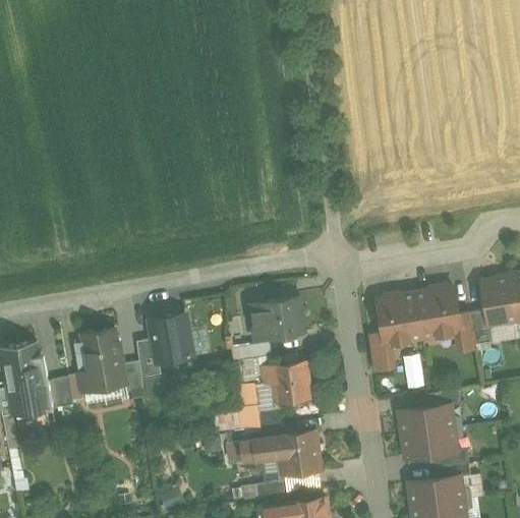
[(519,276),(511,278),(518,320),(519,319),(519,276)]
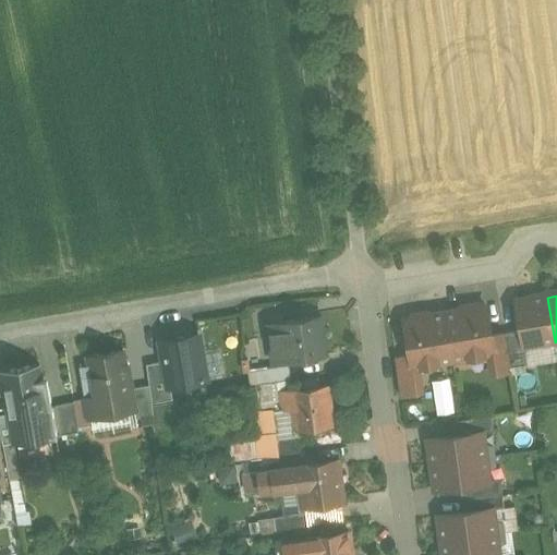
[(547,298),(515,303),(520,333),(522,348),(523,348),(555,342),(547,298)]
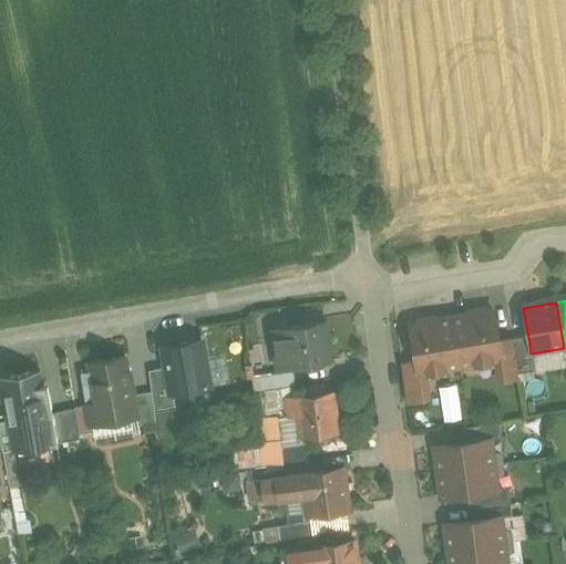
[(493,313),(451,320),(460,368),(500,361),(501,361),(497,344),(493,313)]
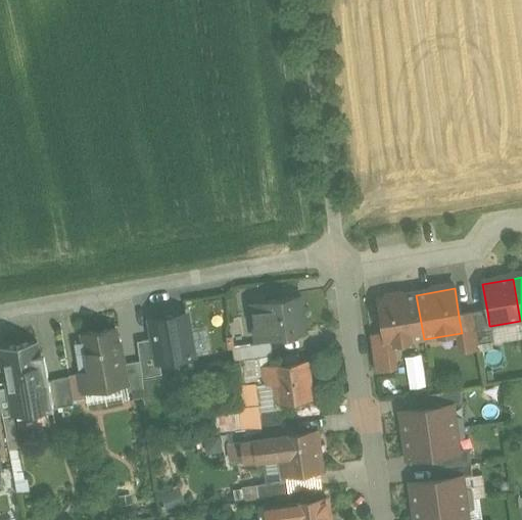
[(416,295),(378,301),(384,335),(385,345),(387,345),(424,339),(416,295)]
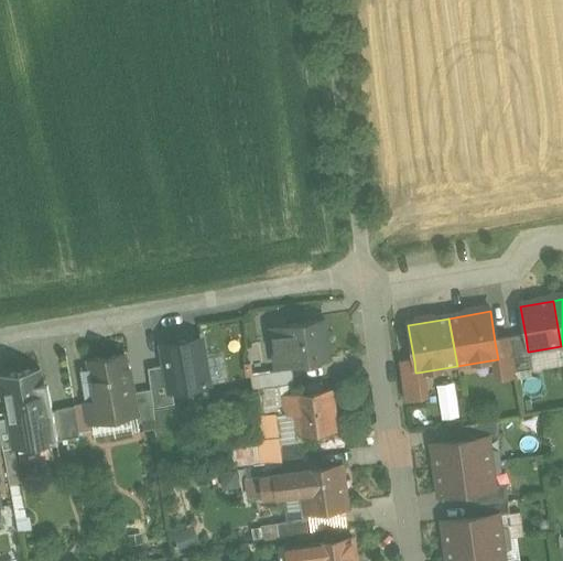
[(323,323),(271,330),(277,369),(328,362),(325,342),(327,342),(324,323),(323,324),(323,323)]
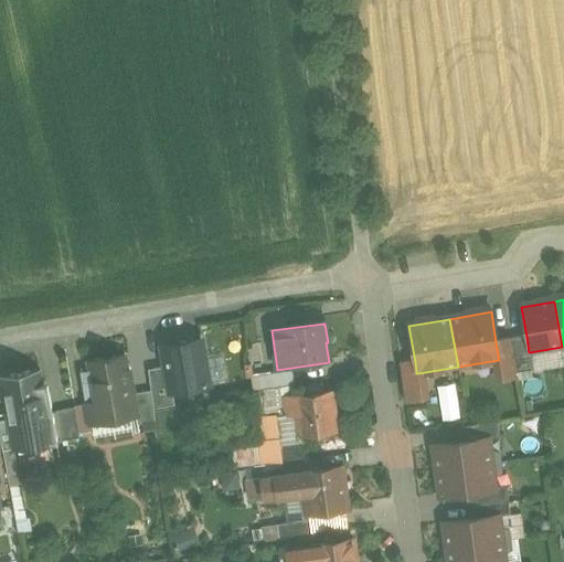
[(527,337),(509,340),(515,374),(533,371),(530,352),(529,352),(527,337)]
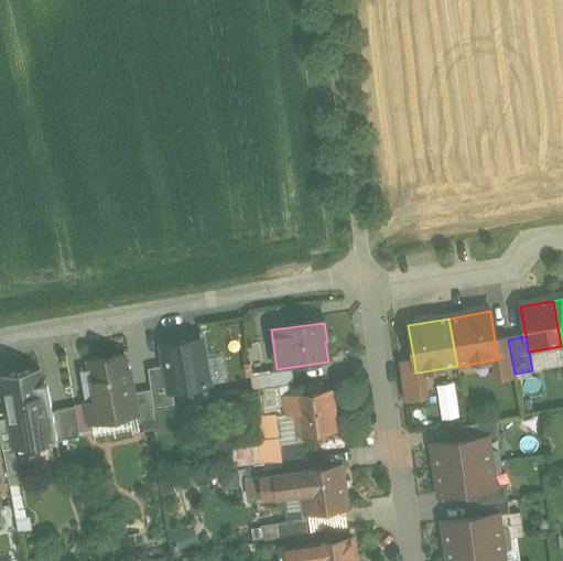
[(508,340),(495,342),(498,359),(497,359),(500,381),(516,378),(515,374),(508,340)]
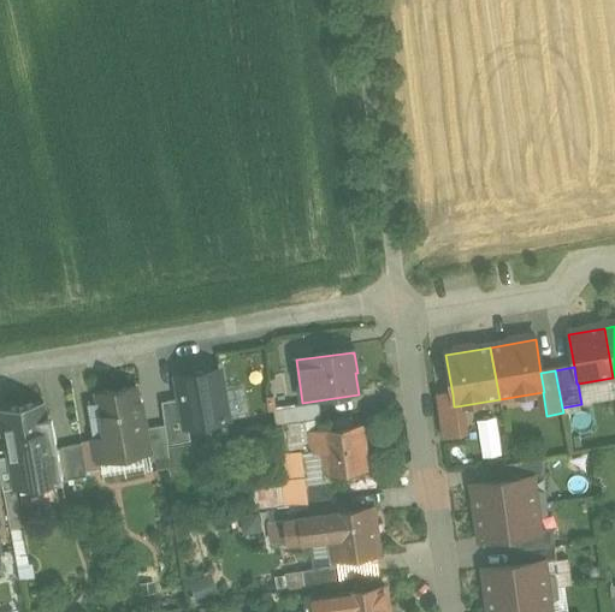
[(218,373),(177,379),(182,404),(185,429),(226,422),(218,373)]
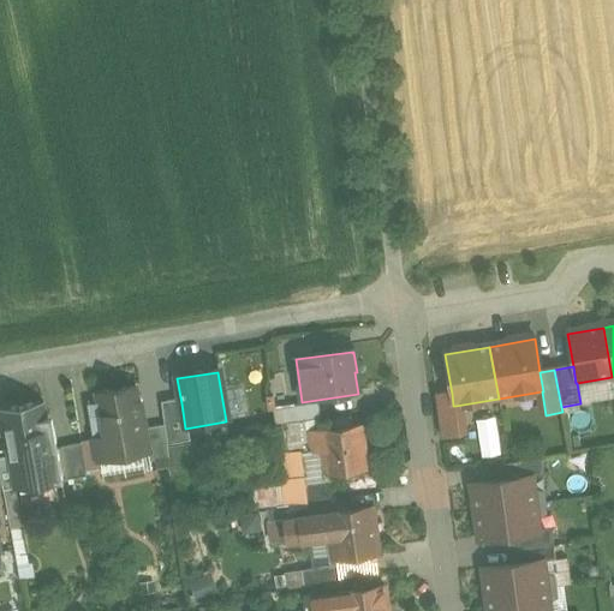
[(135,389),(95,395),(103,438),(94,439),(95,442),(99,463),(100,463),(148,455),(149,455),(144,431),(142,431),(135,389)]
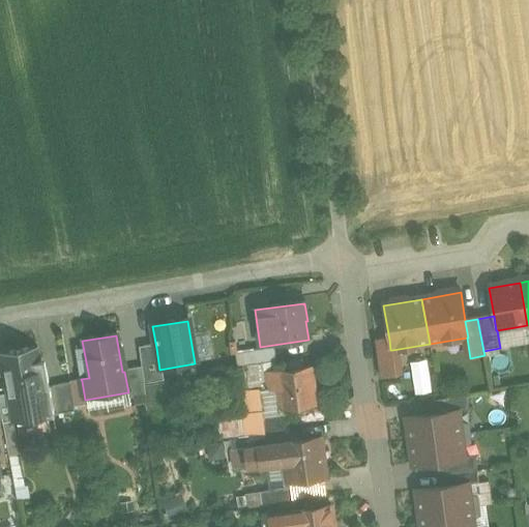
[(389,340),(375,342),(380,379),(397,376),(392,350),(390,350),(389,340)]
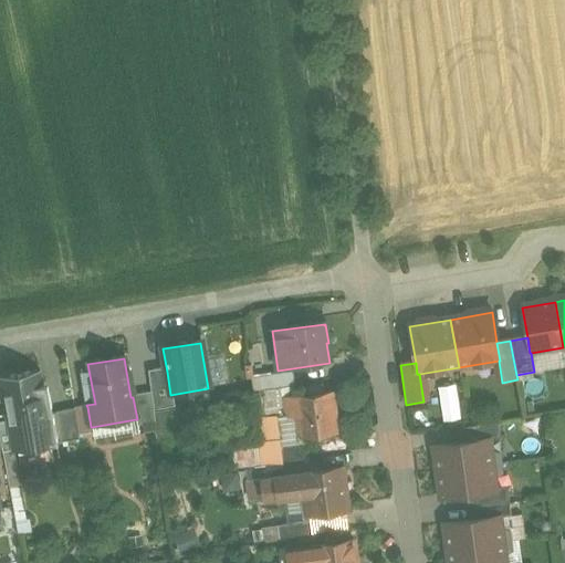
[(39,372),(0,378),(8,423),(8,425),(10,425),(16,452),(58,445),(52,415),(46,416),(39,372)]
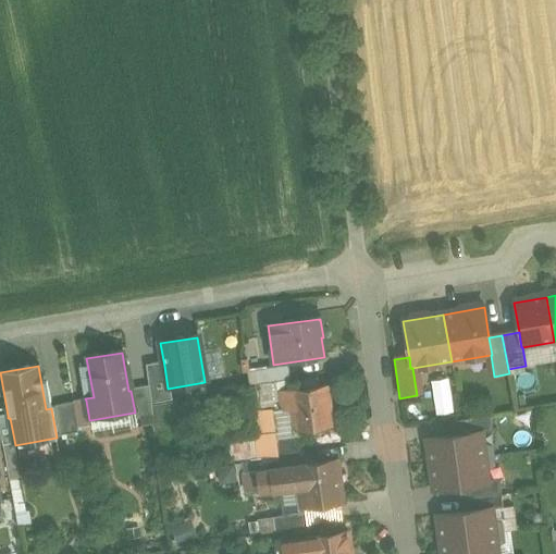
[(148,388),(150,405),(170,402),(168,389),(164,366),(145,369),(148,388)]
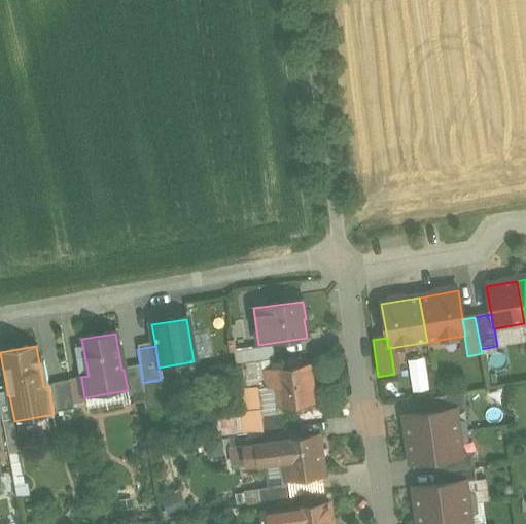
[(272,346),(234,352),(236,367),(274,360),(272,346)]
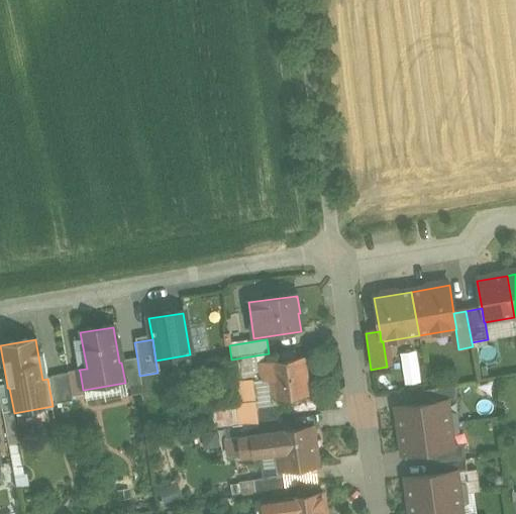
[(137,360),(121,363),(125,383),(124,383),(125,390),(141,388),(139,376),(137,360)]
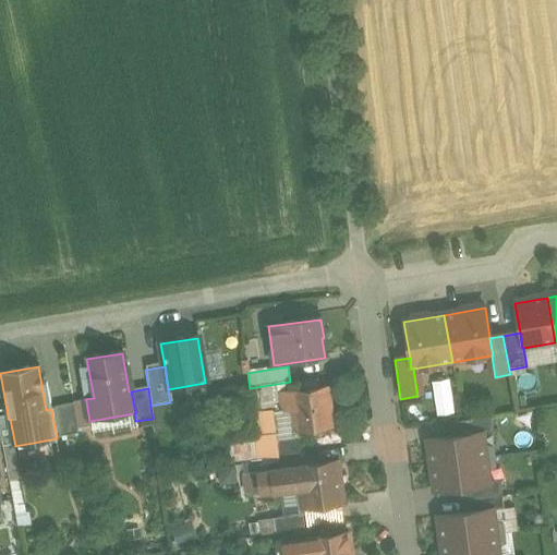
[(329,388),(289,393),(294,432),(334,426),(329,388)]
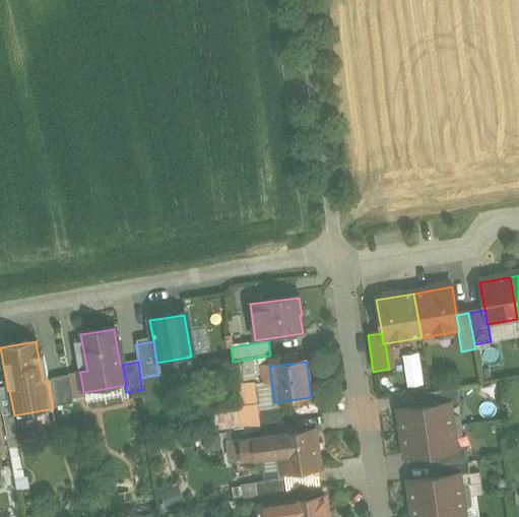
[(80,374),(68,376),(72,401),(85,399),(84,392),(83,392),(80,374)]
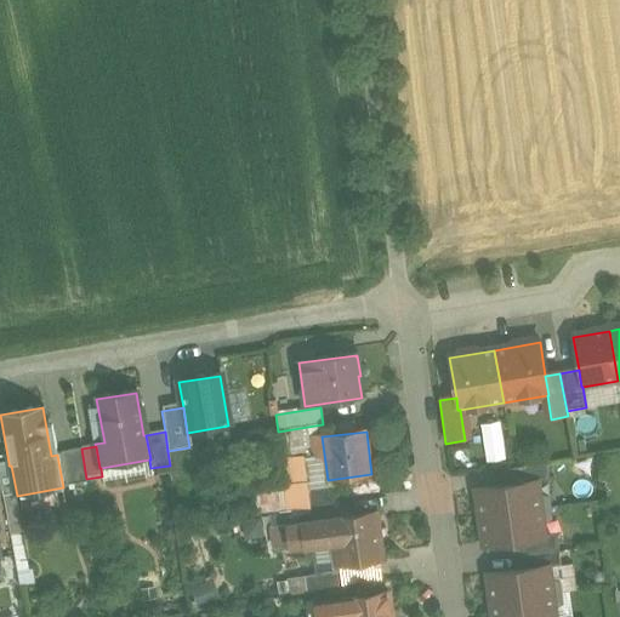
[(81,449),(62,453),(68,487),(86,484),(86,479),(81,449)]
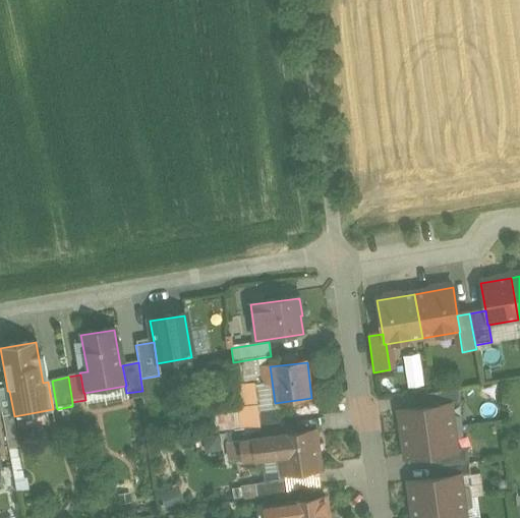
[(7,391),(7,389),(0,390),(0,406),(1,413),(2,418),(14,416),(9,391),(7,391)]
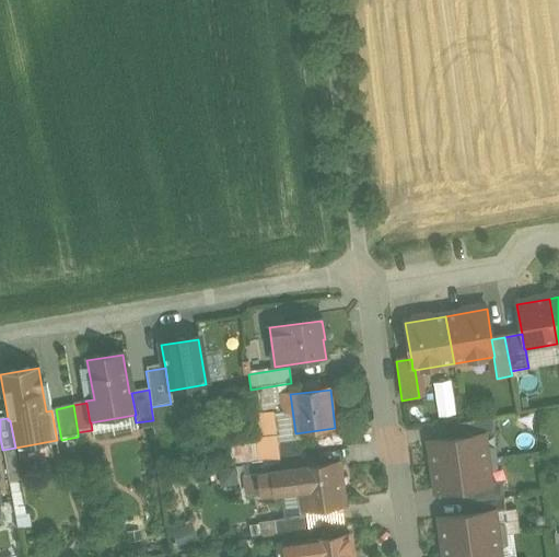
[(492,419),(453,426),(453,427),(450,441),(484,437),(484,438),(495,437),(492,419)]
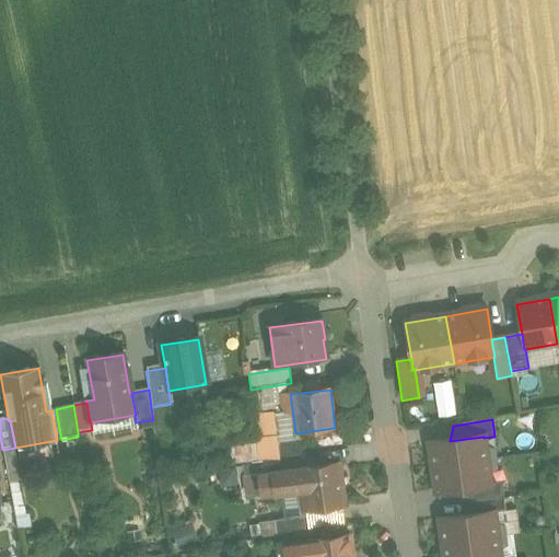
[(450,441),(429,444),(432,468),(495,461),(493,451),(485,449),(484,438),(484,437),(450,441)]
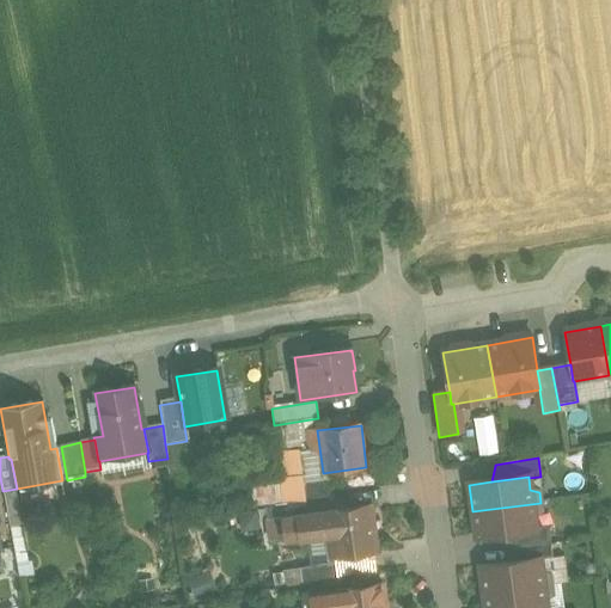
[(331,480),(303,484),(305,502),(335,498),(331,480)]
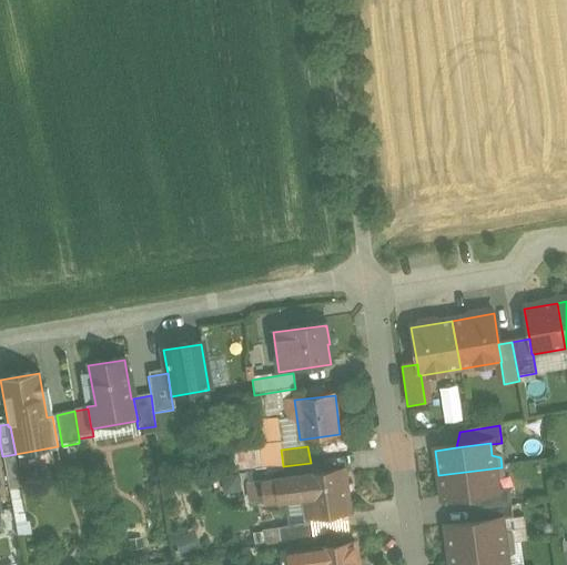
[(502,467),(438,475),(442,501),(463,498),(496,493),(496,492),(495,482),(503,477),(502,467)]
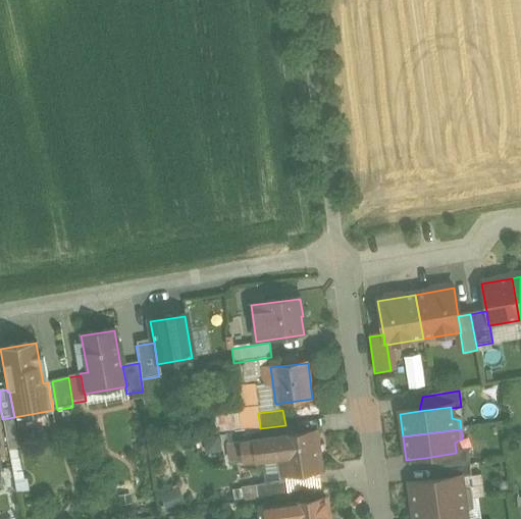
[(315,432),(279,436),(279,437),(253,442),(241,444),(243,462),(255,461),(281,458),(284,477),(321,472),(315,432)]
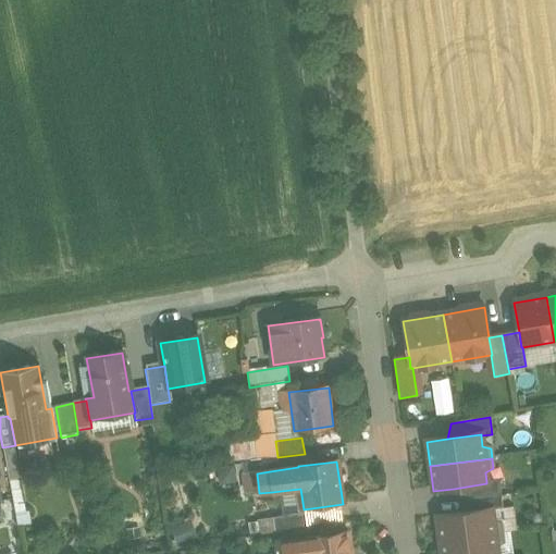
[(486,483),(454,489),(460,502),(465,502),(465,501),(501,496),(498,481),(486,482),(486,483)]
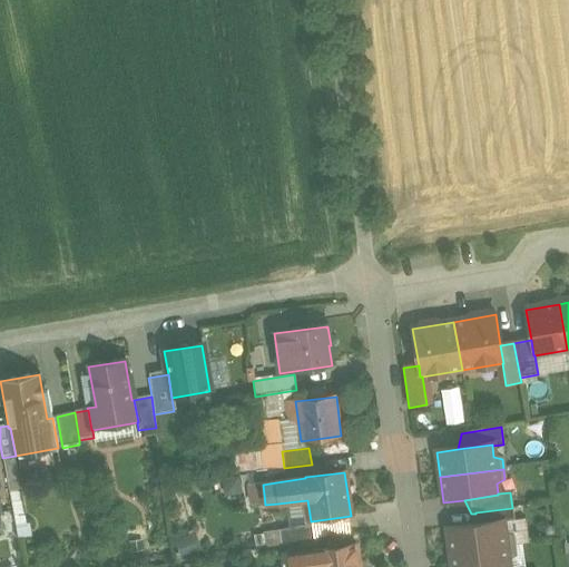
[(512,508),(476,512),(476,514),(478,526),(502,522),(502,524),(513,522),(512,508)]
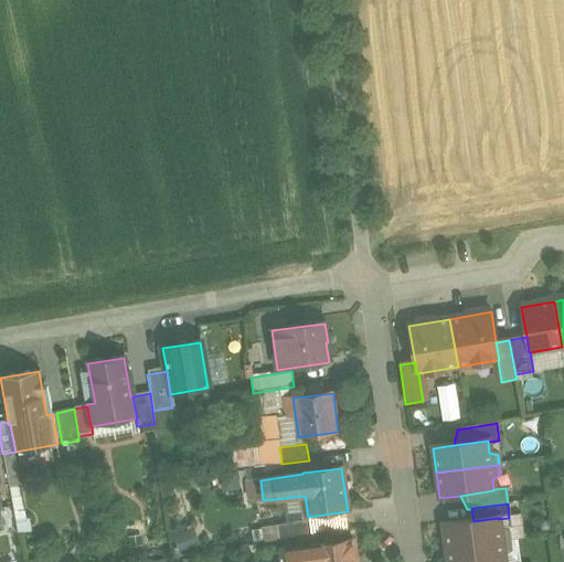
[(474,521),(443,526),(446,550),(509,542),(508,532),(499,530),(498,519),(498,518),(474,521)]
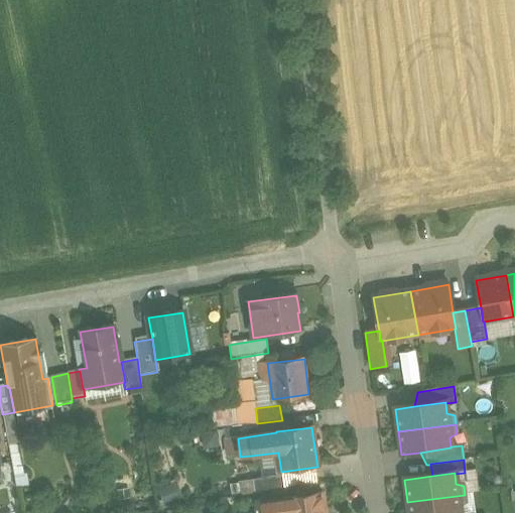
[(282,476),(252,481),(254,494),(284,490),(282,476)]
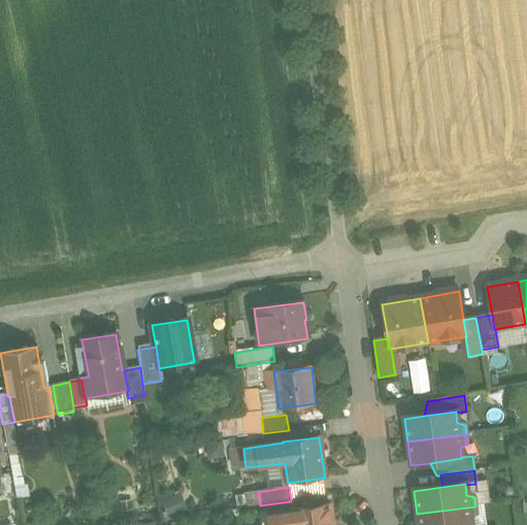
[(331,524),(328,506),(294,511),(295,512),(296,524),(331,524)]
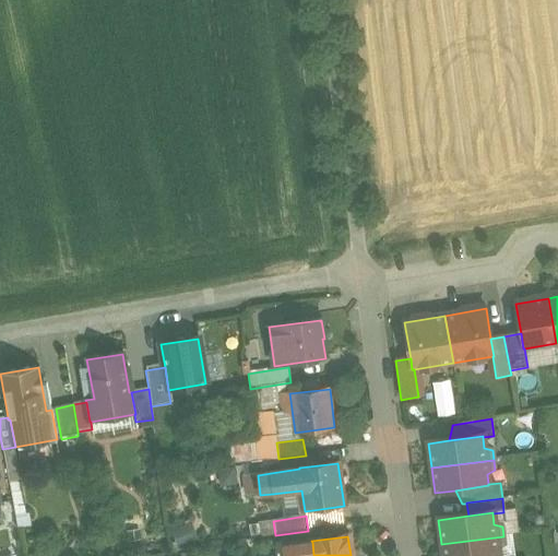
[(503,536),(441,544),(442,555),(498,555),(497,549),(505,545),(503,536)]
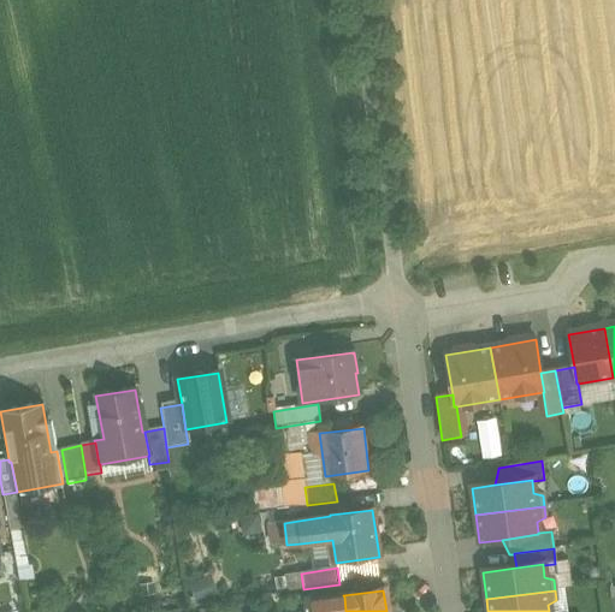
[(346,611),(344,596),(313,600),(314,611),(346,611)]
